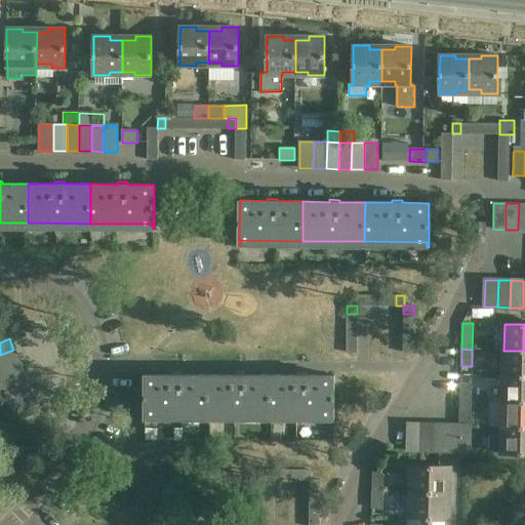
[(0,366),(17,360),(13,350),(0,355),(0,366)]
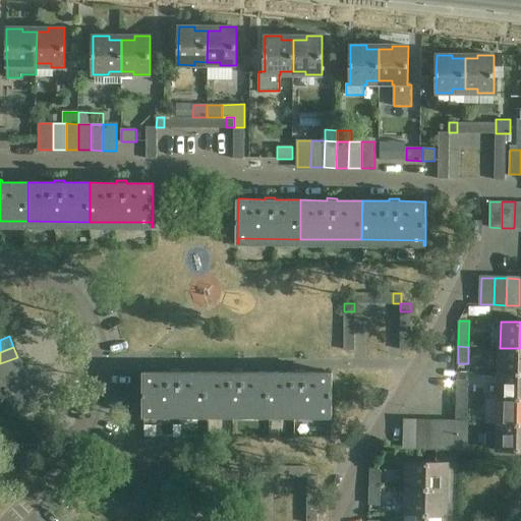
[(520,348),(500,348),(499,373),(520,372),(520,348)]
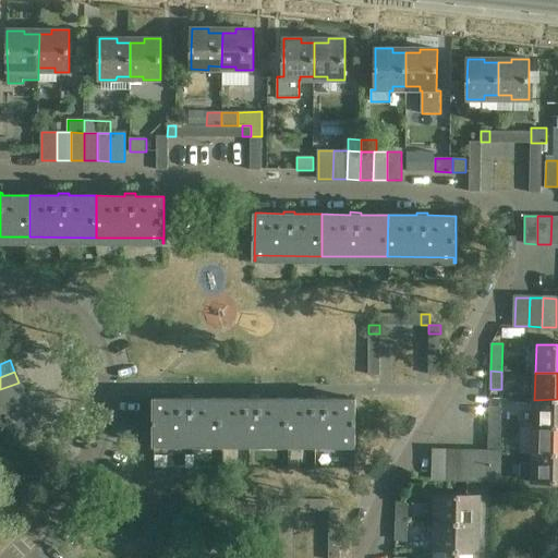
[(0,402),(23,393),(19,383),(0,389),(0,402)]
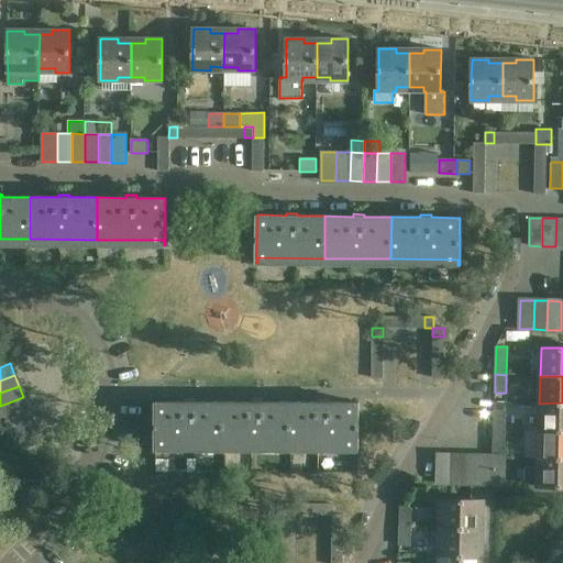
[(28,408),(23,397),(0,406),(0,409),(1,412),(3,418),(28,408)]
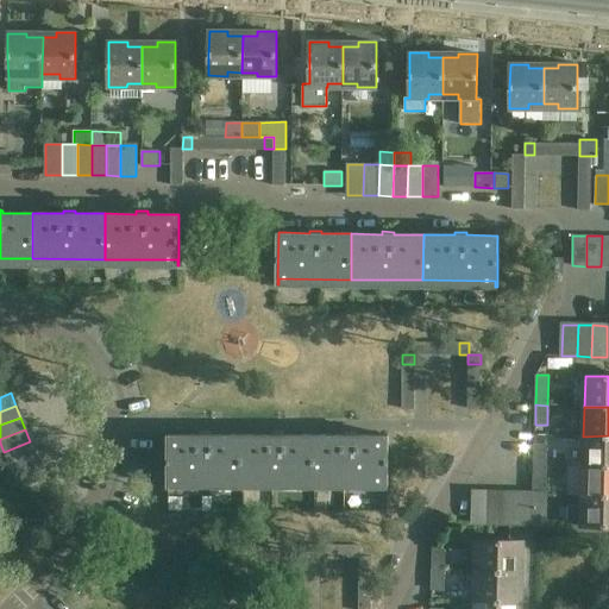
[(200,435),(168,434),(168,440),(168,452),(168,487),(170,487),(170,481),(240,481),(242,435),(212,435),(212,432),(200,432),(200,435)]
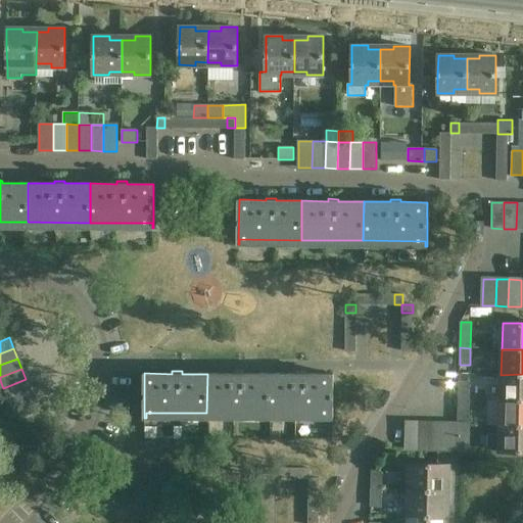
[(234,374),(207,374),(206,413),(270,413),(270,374),(244,374),(244,371),(234,371),(234,374)]
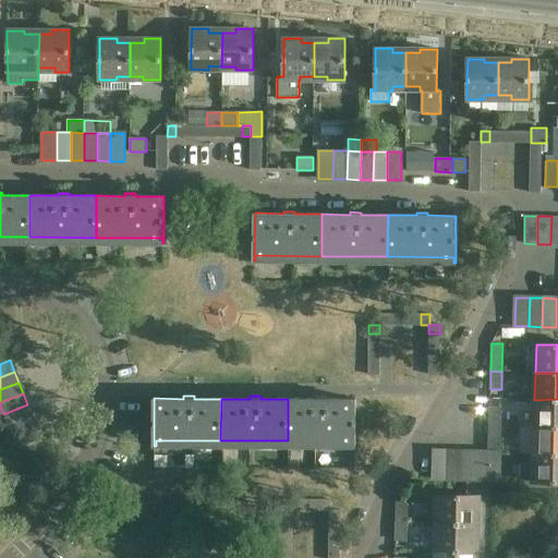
[(316,399),(288,399),(288,440),(354,440),(354,446),(355,446),(355,399),(327,399),(327,397),(316,397),(316,399)]
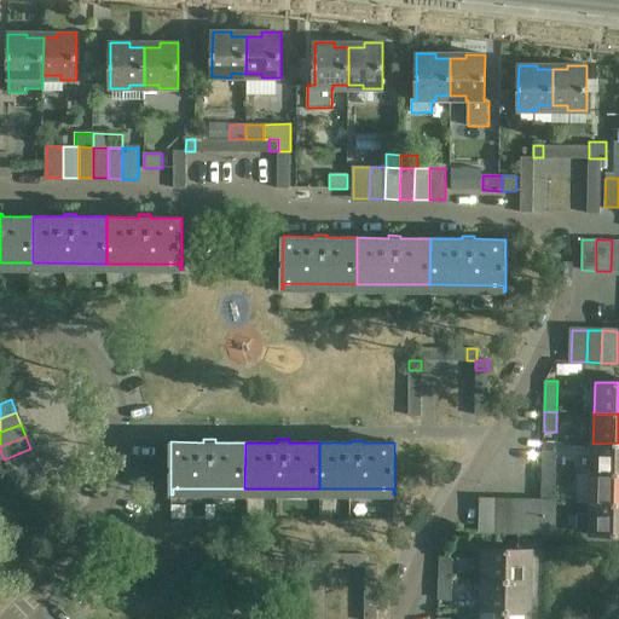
[(618,443),(593,444),(593,473),(618,474),(618,443)]
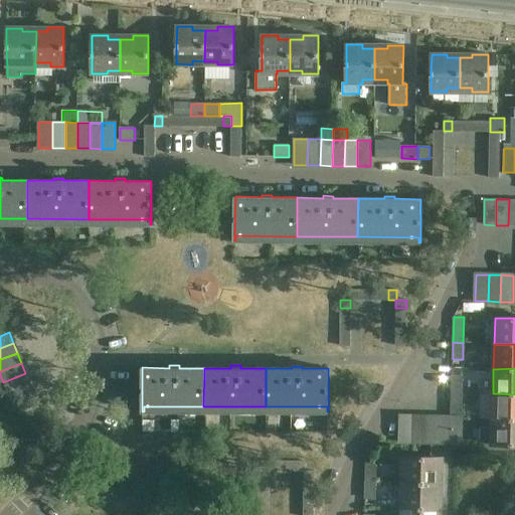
[(29,384),(25,373),(3,382),(7,392),(29,384)]
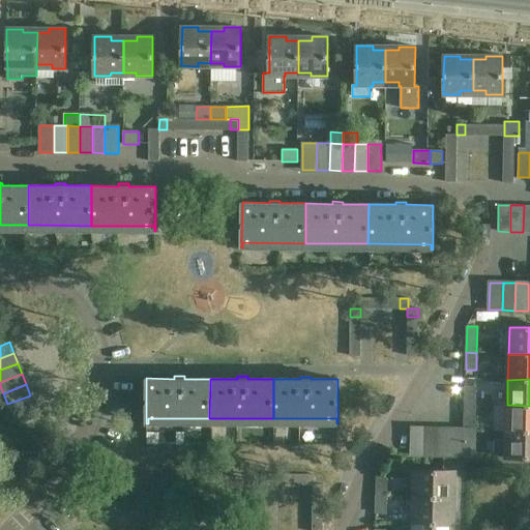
[(475,387),(465,386),(465,404),(475,404),(475,387)]
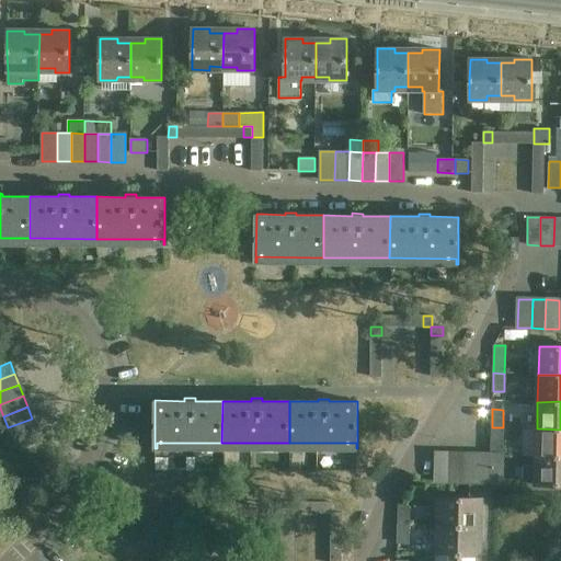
[(503,427),(492,427),(492,446),(503,446),(503,427)]
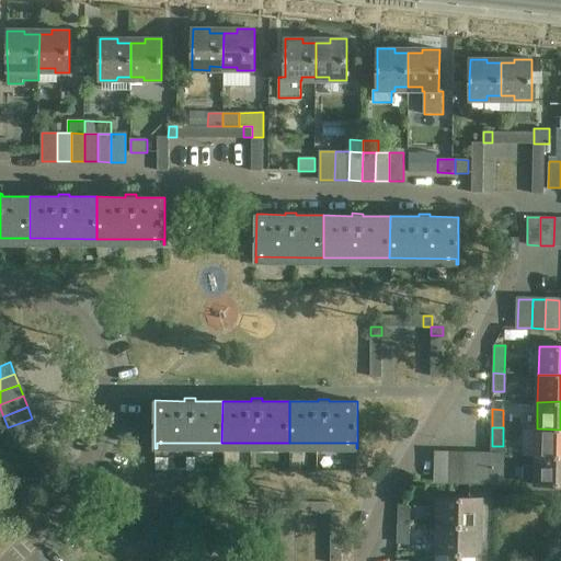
[(560,430),(537,428),(536,456),(560,456),(560,430)]
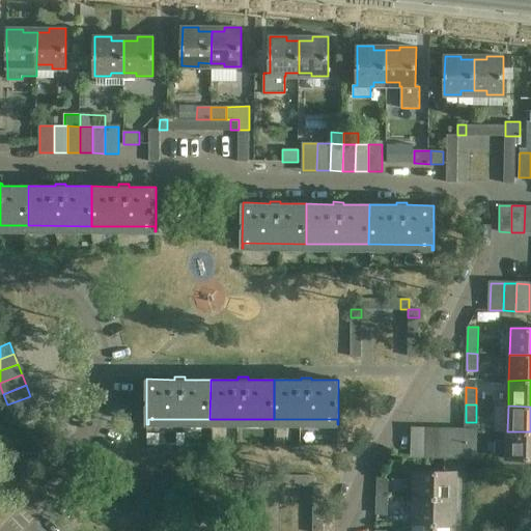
[(38,417),(34,407),(11,416),(16,426),(38,417)]
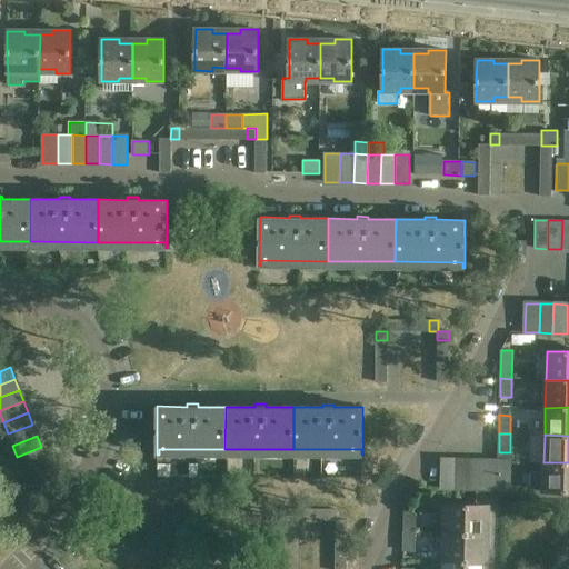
[(442,460),(441,489),(457,489),(457,460),(442,460)]
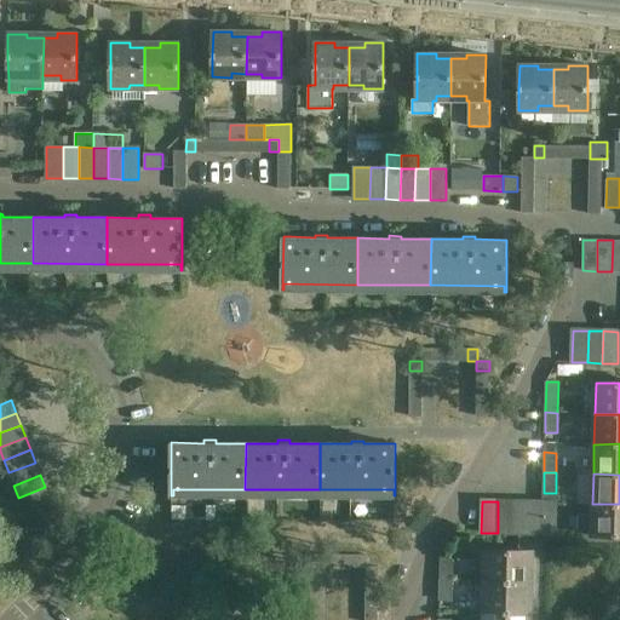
[(512,501),(498,501),(498,533),(512,533),(512,501)]
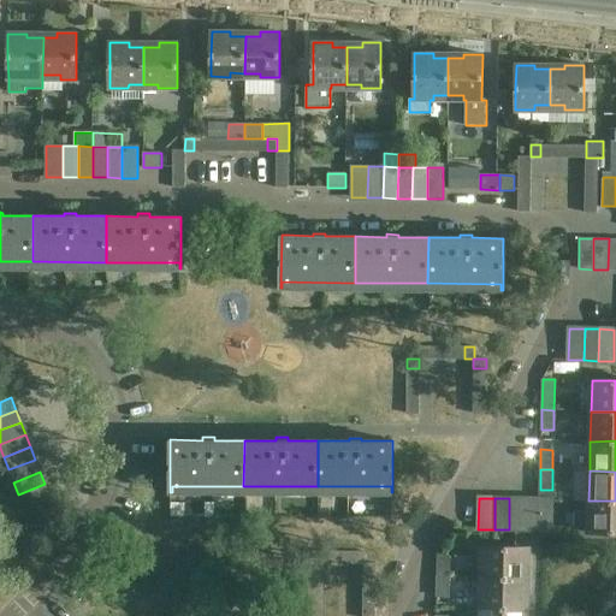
[(525,499),(509,498),(509,529),(525,529),(525,499)]
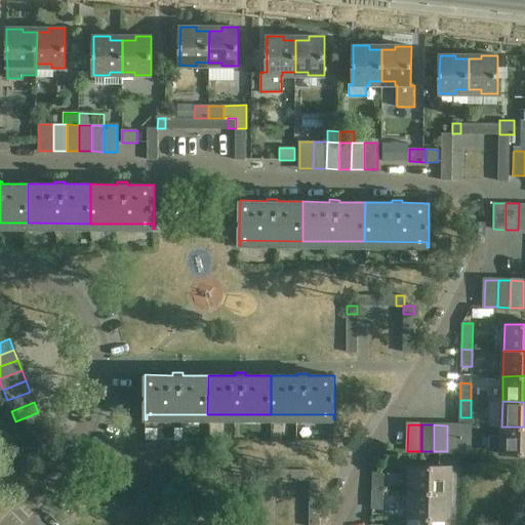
[(460,426),(447,426),(447,451),(450,451),(470,452),(470,426),(460,426)]
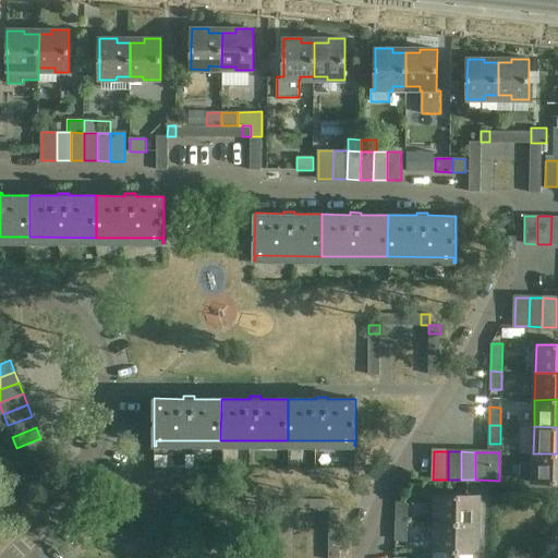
[(557,453),(533,453),(533,463),(522,463),(521,481),(557,481),(557,453)]
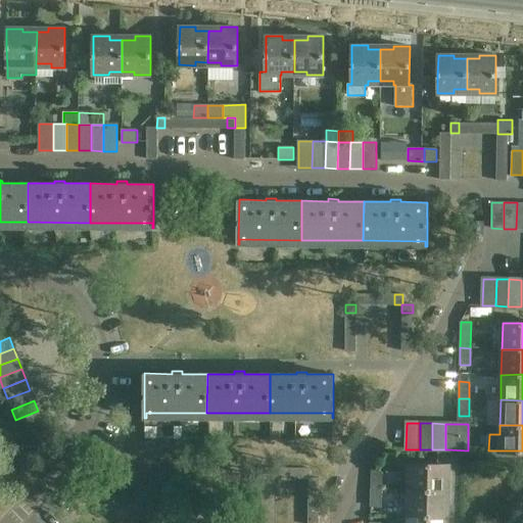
[(448,465),(409,464),(409,490),(447,491),(448,465)]
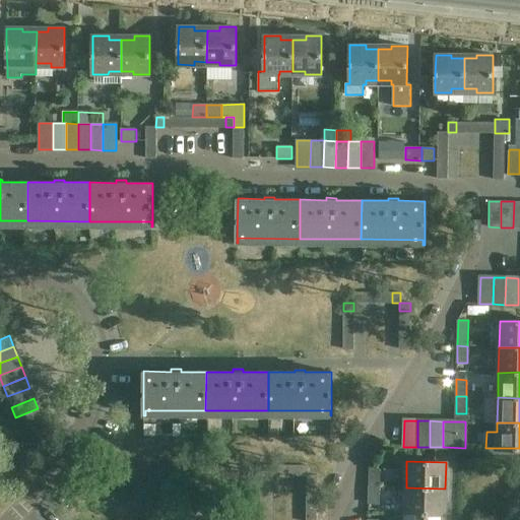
[(308,465),(300,465),(300,475),(307,476),(307,475),(308,465)]
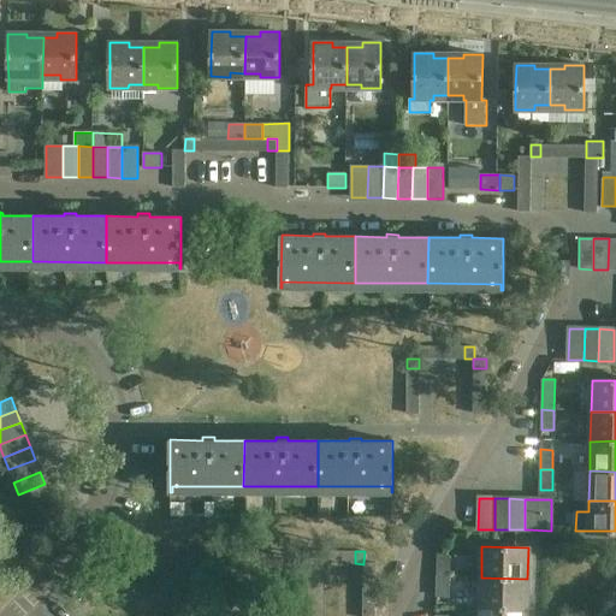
[(450,556),(438,556),(437,576),(449,576),(450,556)]
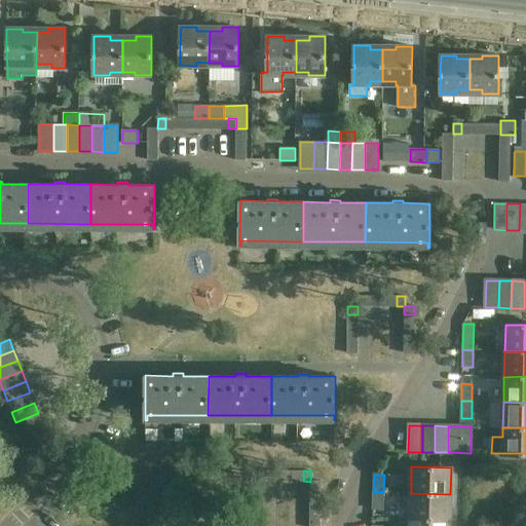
[(321,481),(310,481),(310,482),(310,489),(321,489),(321,481)]
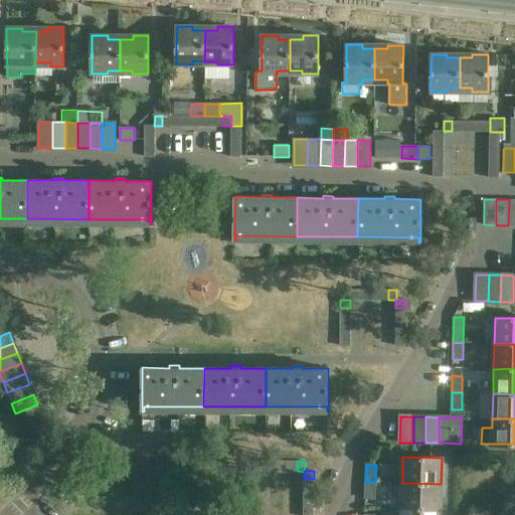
[(375,482),(365,482),(365,498),(375,499),(375,482)]
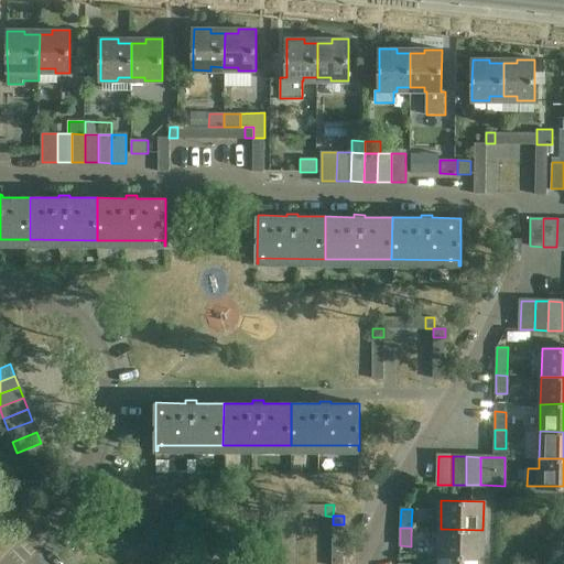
[(483,530),(441,529),(440,532),(429,532),(429,555),(440,556),(483,557),(483,530)]
